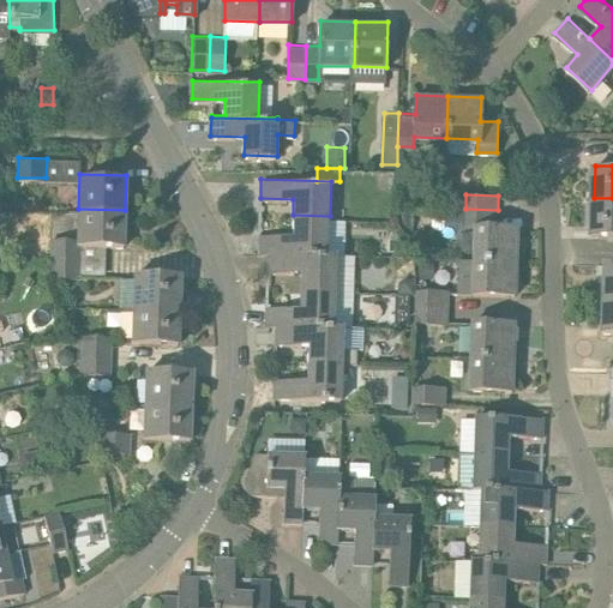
[(612,198),(594,198),(593,234),(612,234),(612,198)]
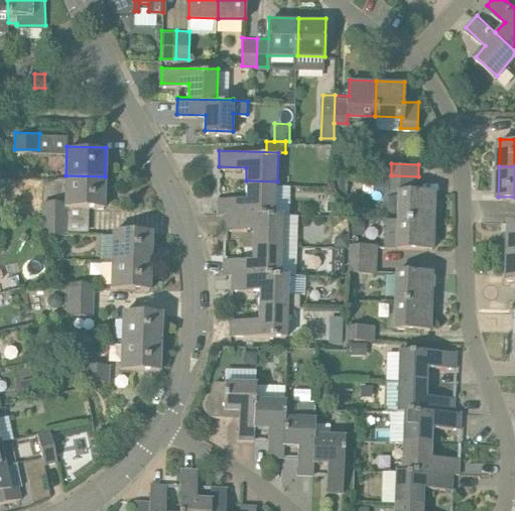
[(104,206),(105,176),(66,175),(65,200),(42,199),(42,215),(69,216),(69,205),(104,206)]
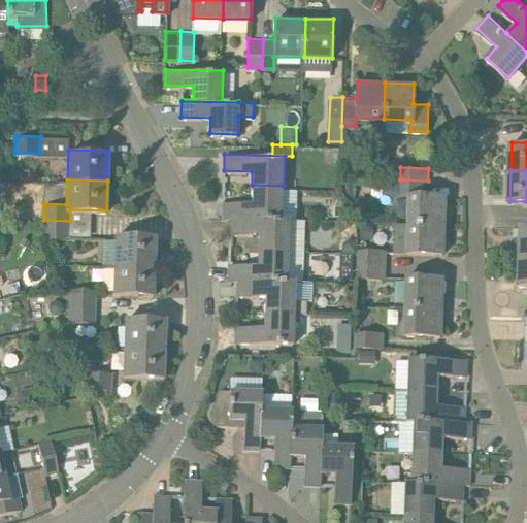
[(427,194),(428,181),(400,180),(399,196),(408,196),(407,221),(445,222),(446,194),(427,194)]
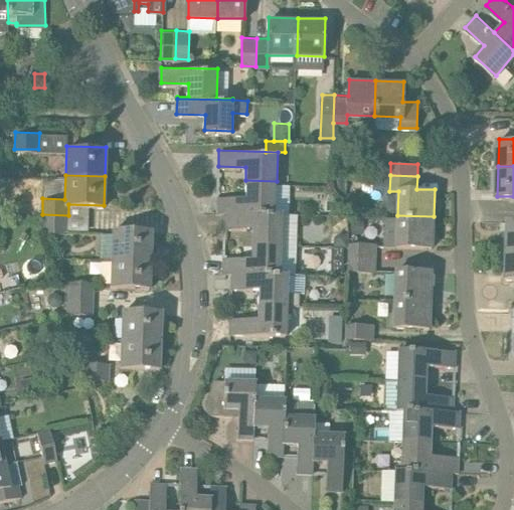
[(276,212),(277,181),(245,180),(244,195),(217,194),(216,211),(224,212),(283,213),(283,212),(276,212)]
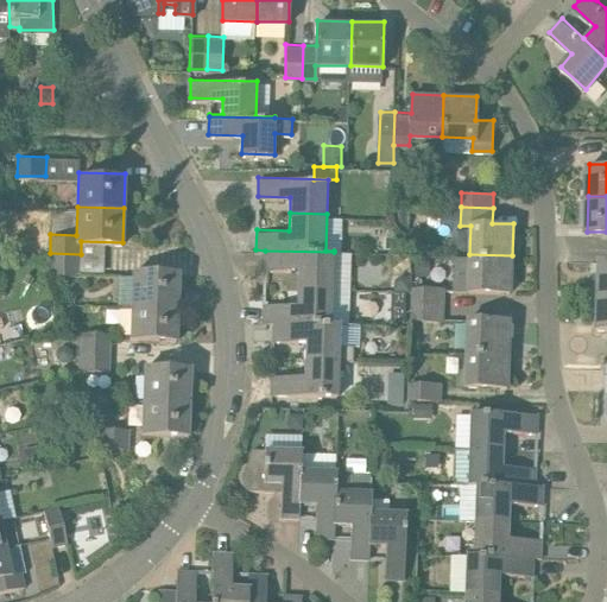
[(398,235),(385,230),(379,244),(392,248),(398,235)]
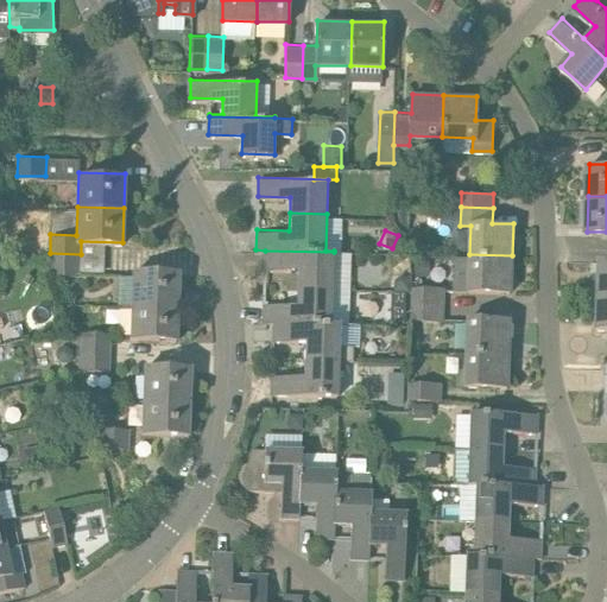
[(333,285),(334,252),(265,251),(265,267),(297,268),(297,284),(333,285)]
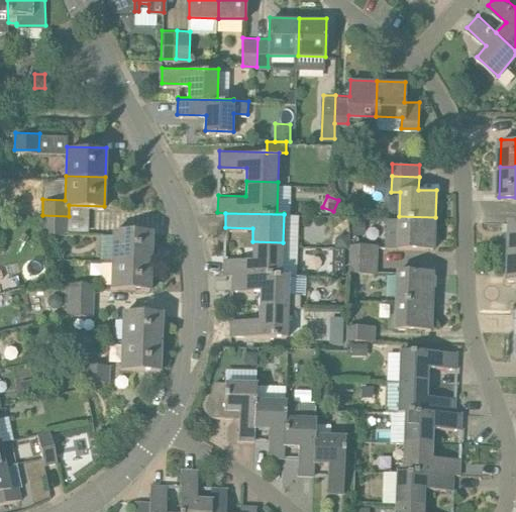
[(68,232),(69,216),(42,215),(41,231),(68,232)]
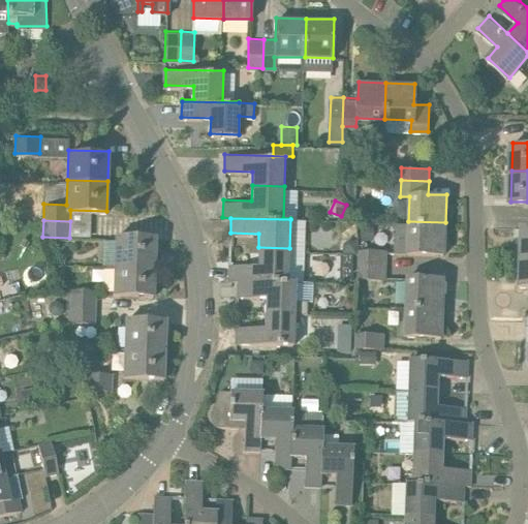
[(444,253),(445,222),(408,221),(407,252),(444,253)]
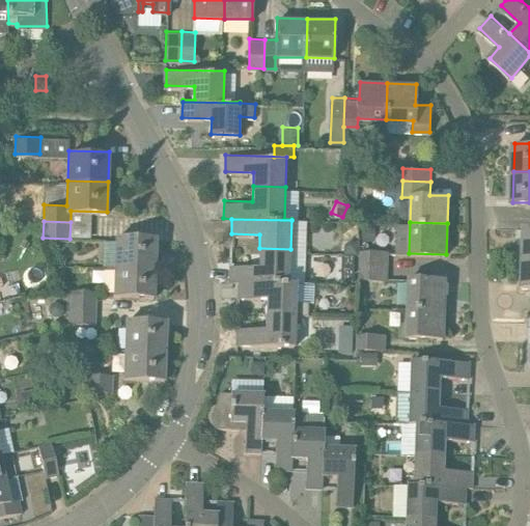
[(374,224),(360,224),(360,239),(374,239),(374,224)]
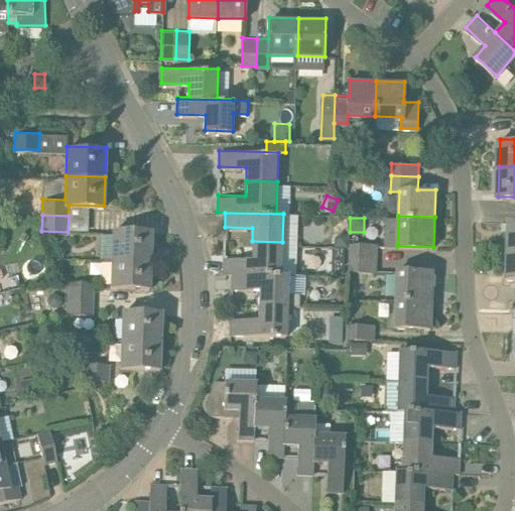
[(112,257),(151,259),(152,230),(112,228),(112,257)]
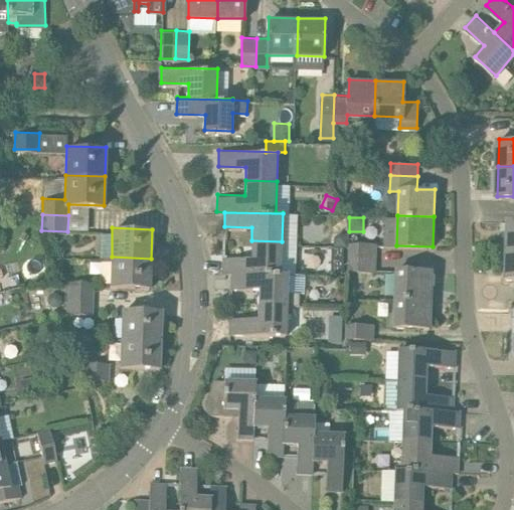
[(347,242),(347,232),(339,232),(334,235),(334,242),(347,242)]
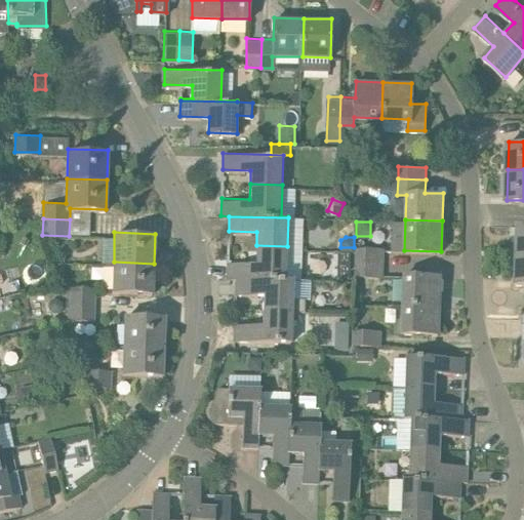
[(286,278),(287,246),(256,245),(256,262),(228,261),(228,277),(236,278),(294,279),(286,278)]
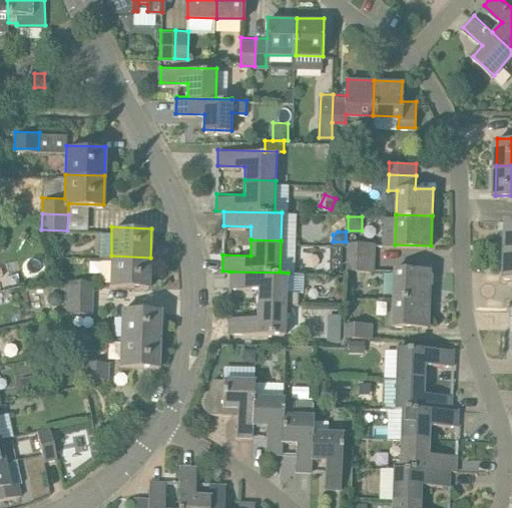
[(348,254),(376,255),(376,241),(349,240),(348,254)]
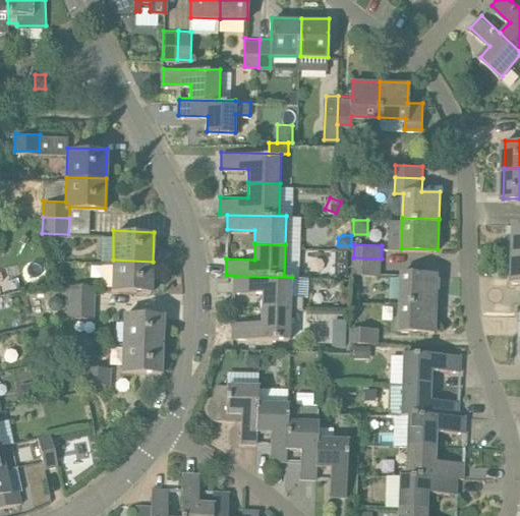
[(381,274),(382,259),(353,258),(353,273),(381,274)]
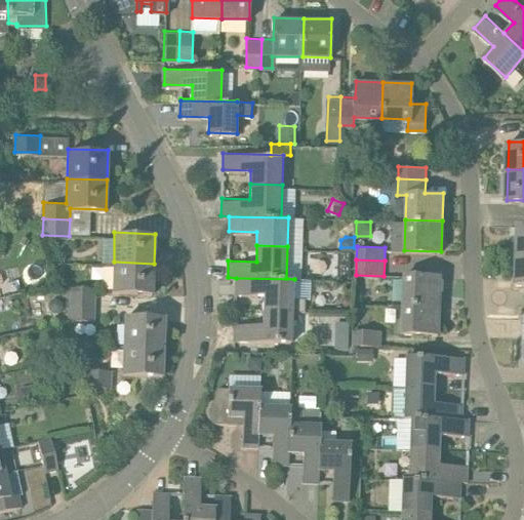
[(153,292),(154,264),(114,262),(113,291),(153,292)]
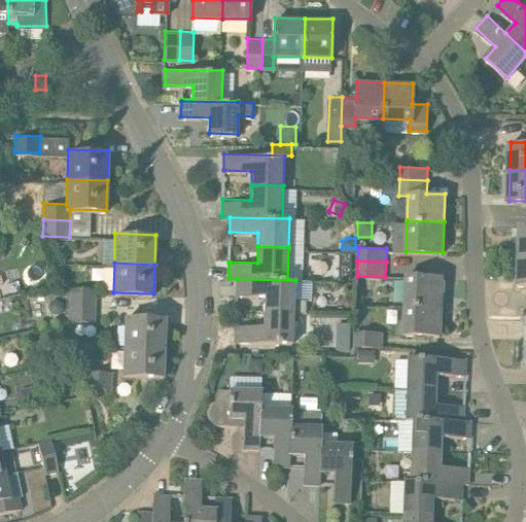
[(352,267),(346,267),(342,272),(342,276),(352,276),(352,267)]
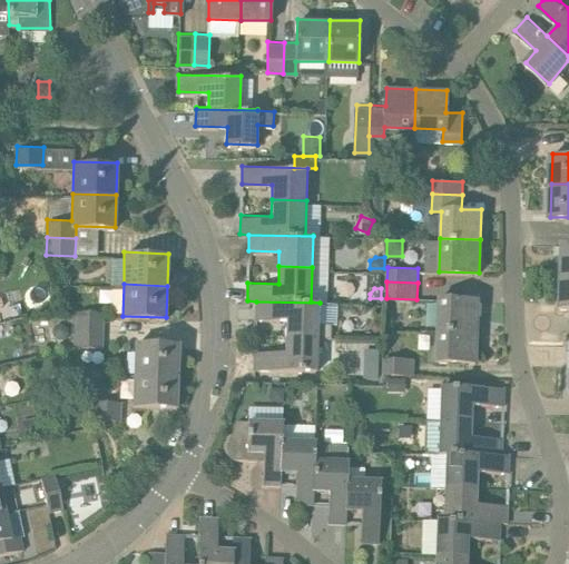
[(437,328),(477,329),(478,299),(438,298),(437,328)]
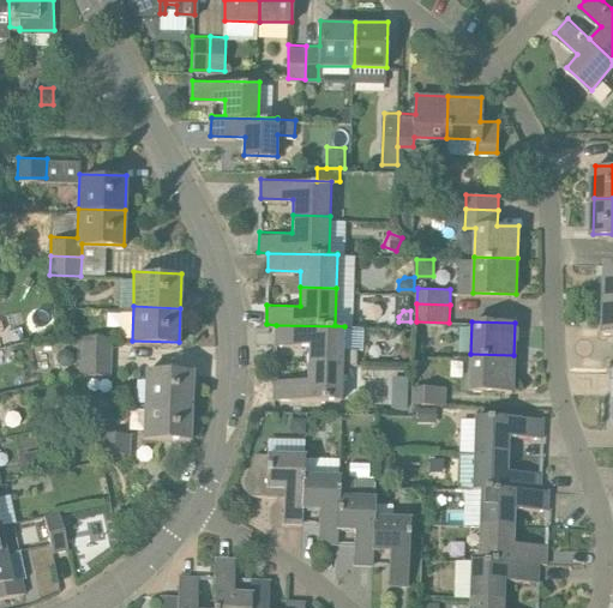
[(362,326),(344,326),(276,325),(275,342),(308,343),(307,360),(343,361),(358,361),(358,347),(362,347),(362,326)]
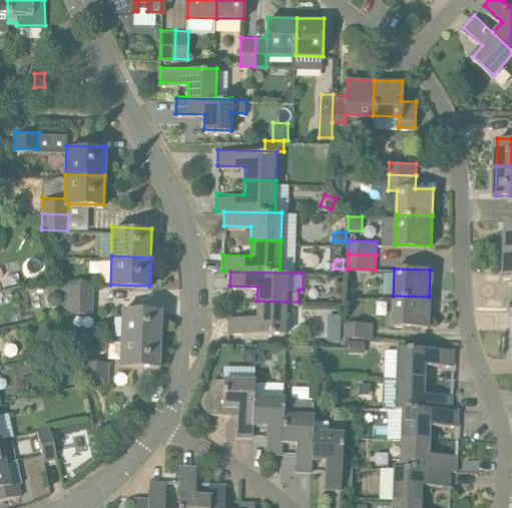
[(68,295),(93,296),(94,280),(68,279),(68,295)]
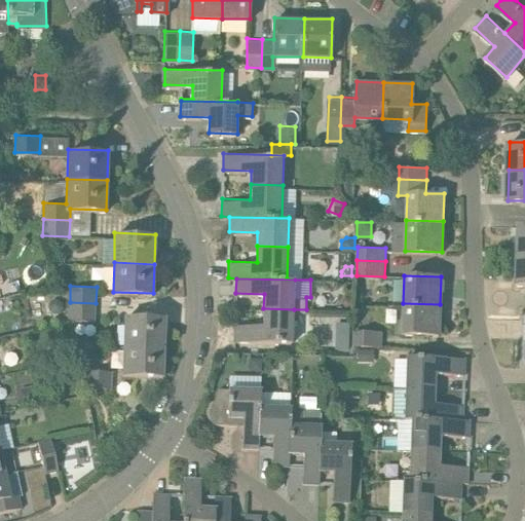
[(63,303),(63,302),(63,301),(63,300),(62,300),(62,299),(61,298),(60,298),(60,297),(59,297),(58,297),(58,296),(57,296),(55,296),(54,297),(53,297),(52,297),(52,298),(51,298),(51,299),(50,299),(50,300),(50,301),(49,301),(49,302),(49,303),(49,304),(50,305),(50,306),(51,307),(52,308),(53,309),(54,309),(55,309),(57,309),(58,309),(59,309),(60,308),(61,308),(61,307),(62,307),(62,306),(63,306),(63,305),(63,304),(63,303)]
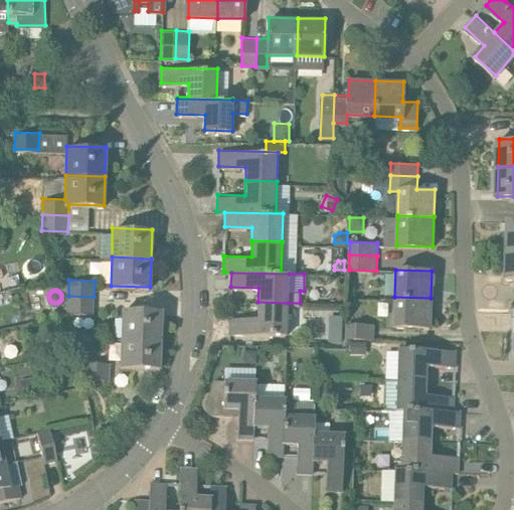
[(94,312),(94,297),(68,296),(68,312),(94,312)]
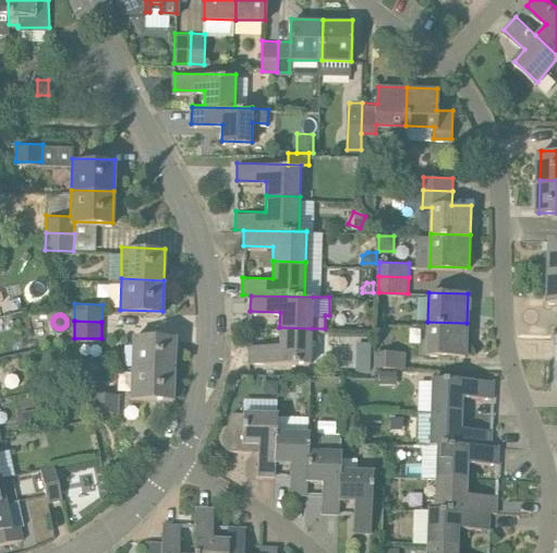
[(465,353),(467,323),(427,322),(426,352),(465,353)]
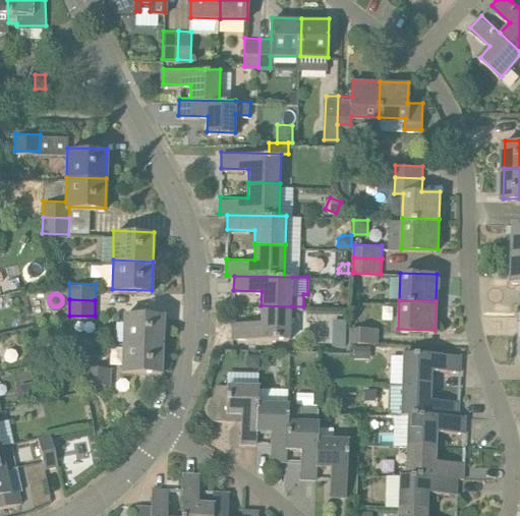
[(290,338),(291,306),(261,305),(261,321),(232,320),(232,336),(290,338)]
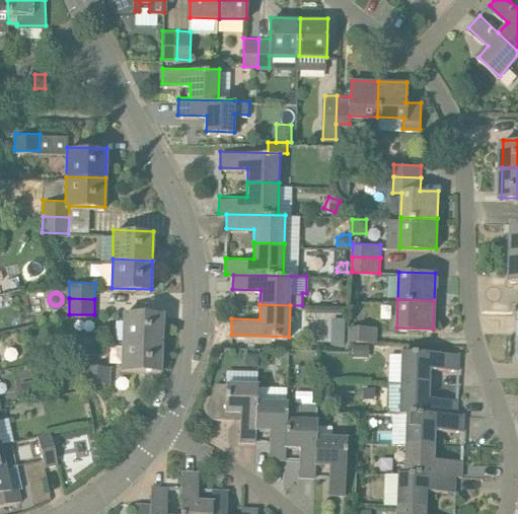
[(122,341),(161,342),(162,311),(123,310),(122,341)]
